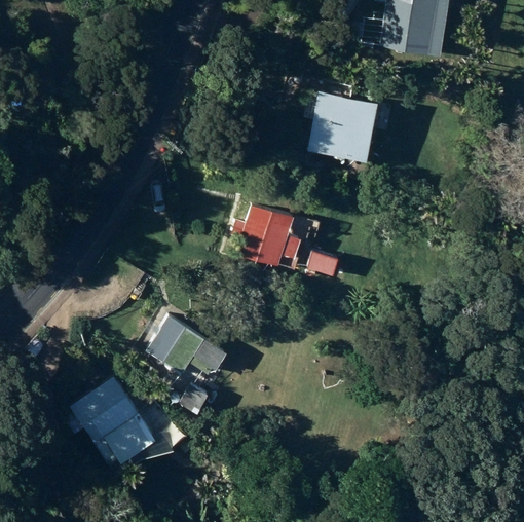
[(441,57),(448,0),(383,0),(377,47),(441,57)]
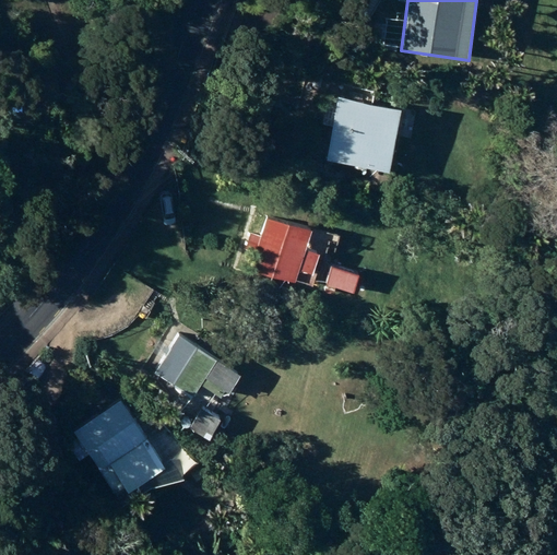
[(333,124),(326,161),(390,173),(402,111),(357,103),(360,91),(346,87),(344,99),(327,96),(322,121),(333,124)]
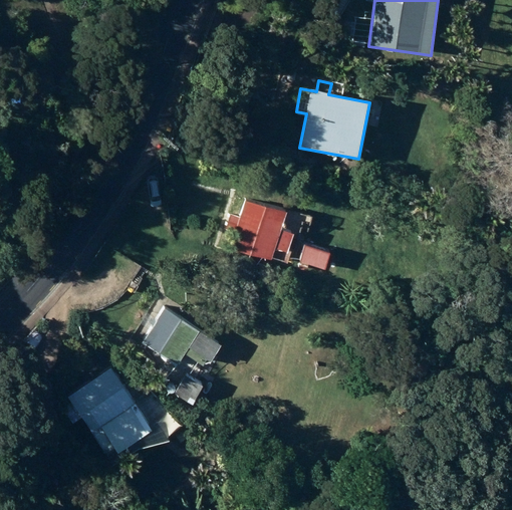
[(230,224),(243,228),(236,249),(272,260),(272,258),(288,262),(290,255),(288,254),(292,239),(301,242),(308,214),(287,208),(286,212),(246,200),(242,217),(233,214),(230,224)]
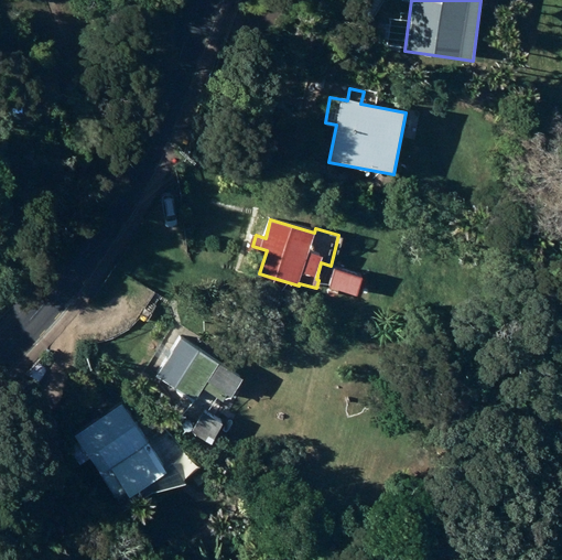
[(333,287),(331,293),(338,295),(339,290),(357,294),(360,278),(334,271),(330,287),(333,287)]
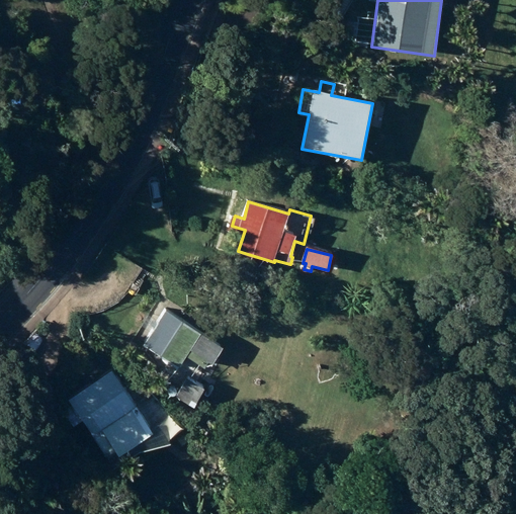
[(165,310),(144,343),(179,366),(186,355),(207,369),(223,347),(165,310)]
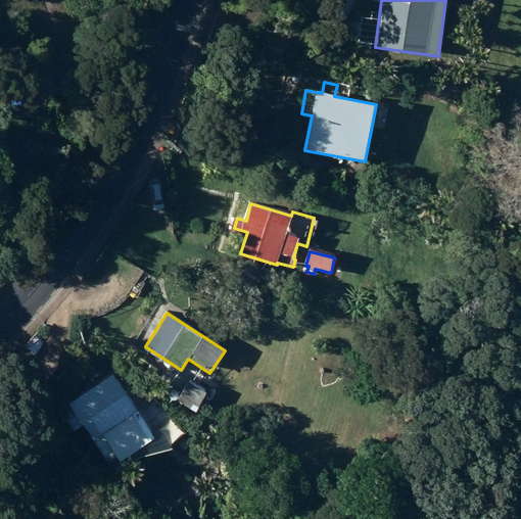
[(113,374),(69,404),(104,455),(115,457),(120,463),(156,437),(113,374)]
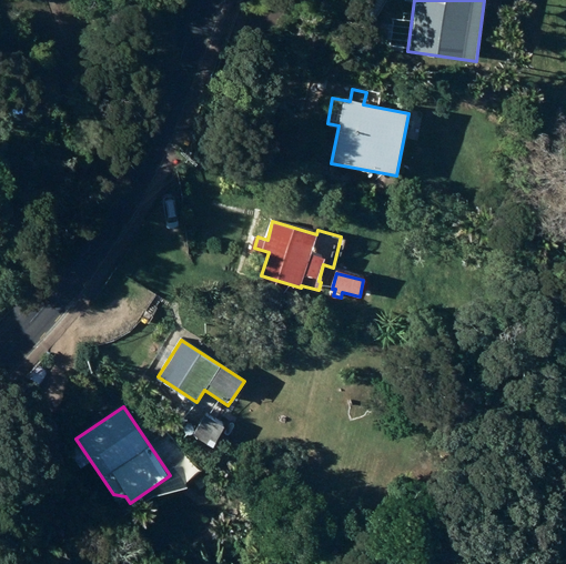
[(213,447),(224,426),(204,414),(192,435),(213,447)]
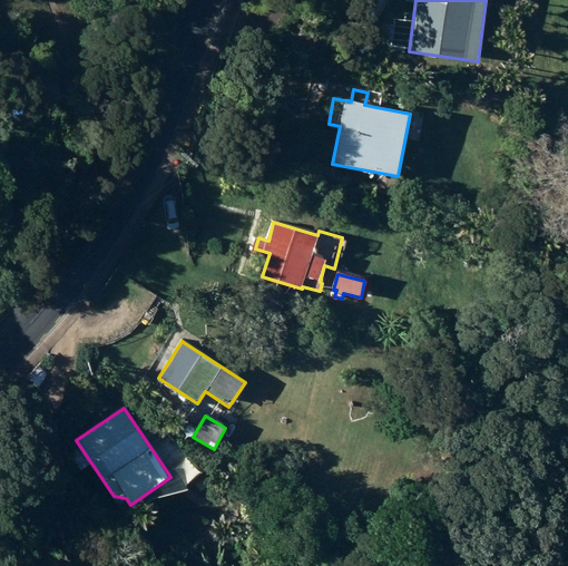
[(52,489),(58,480),(48,474),(42,482),(52,489)]
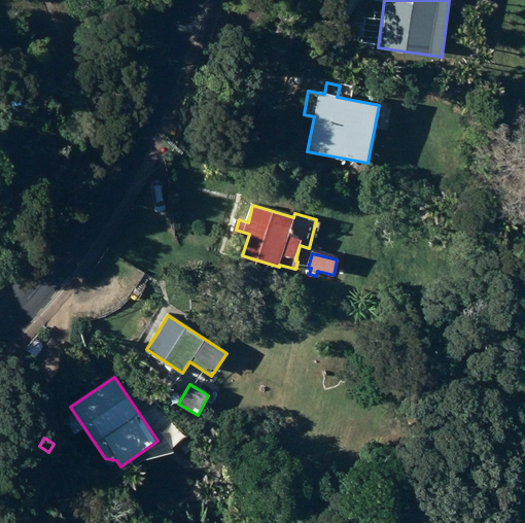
All buildings are outlined.
